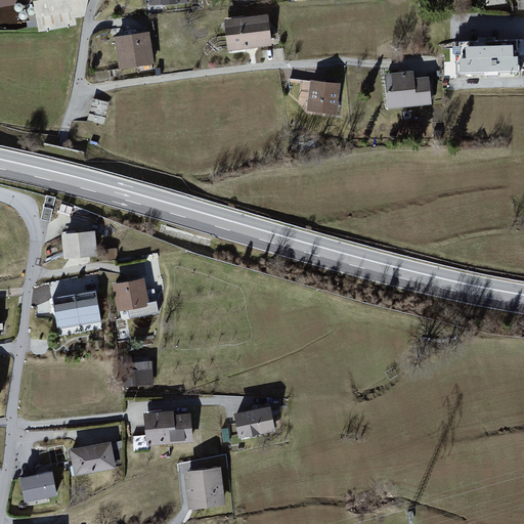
[(89,0),(33,0),(40,34),(78,27),(75,19),(86,17),(89,0)]
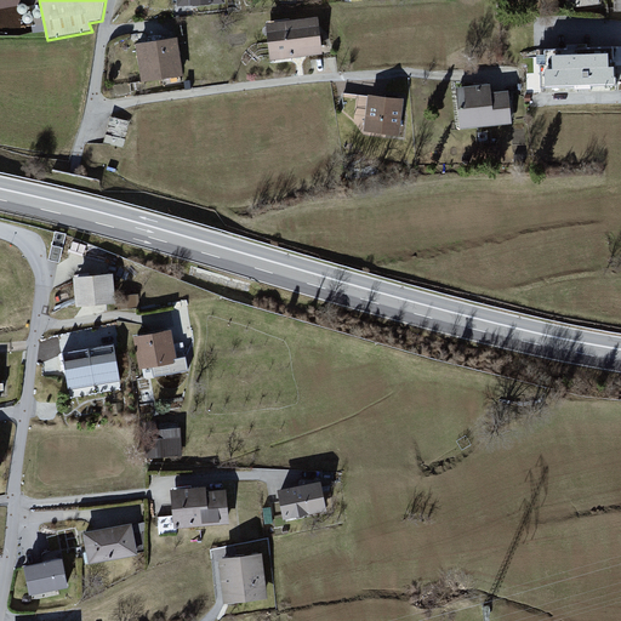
[(322,18),(268,23),(272,62),(325,57),(322,18)]
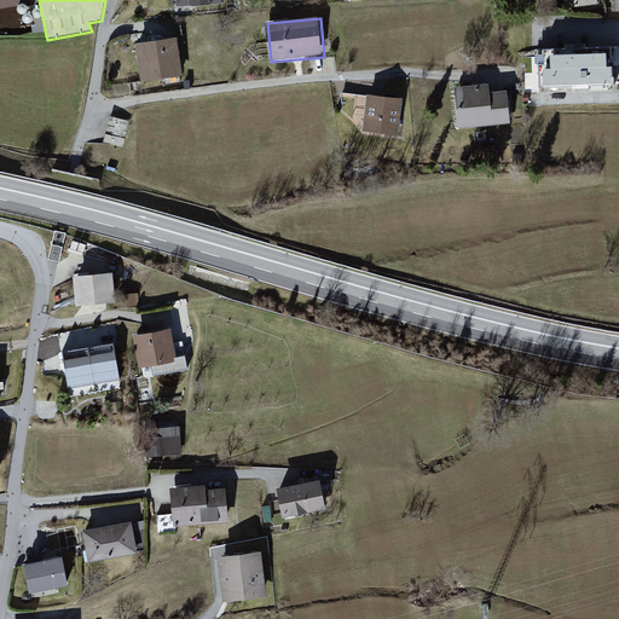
[(179,39),(138,45),(143,84),(184,77),(179,39)]
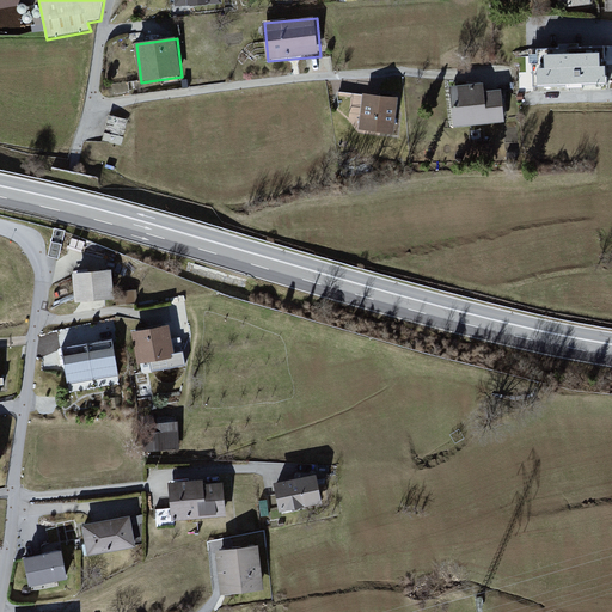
[(598,54),(544,55),(545,69),(537,69),(537,86),(605,85),(605,67),(598,67),(598,54)]
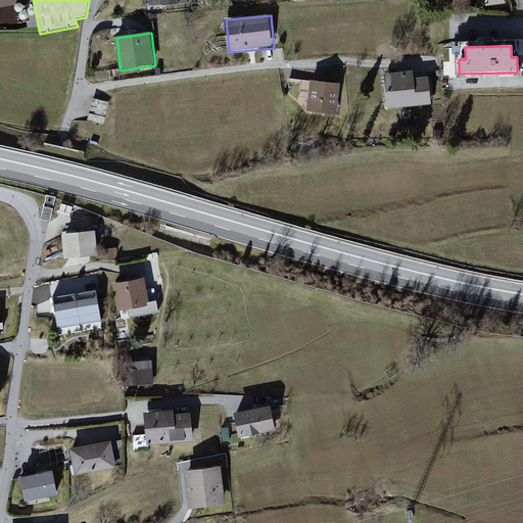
[(415,69),(384,73),(388,109),(432,105),(429,77),(415,78),(415,69)]
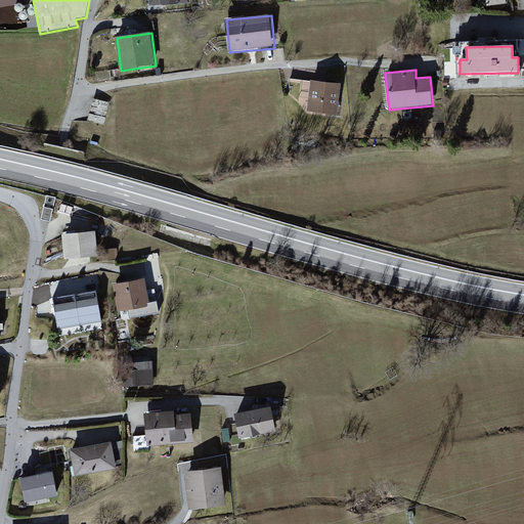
[(342,83),(292,78),(291,84),(301,85),(299,111),(338,115),(342,83)]
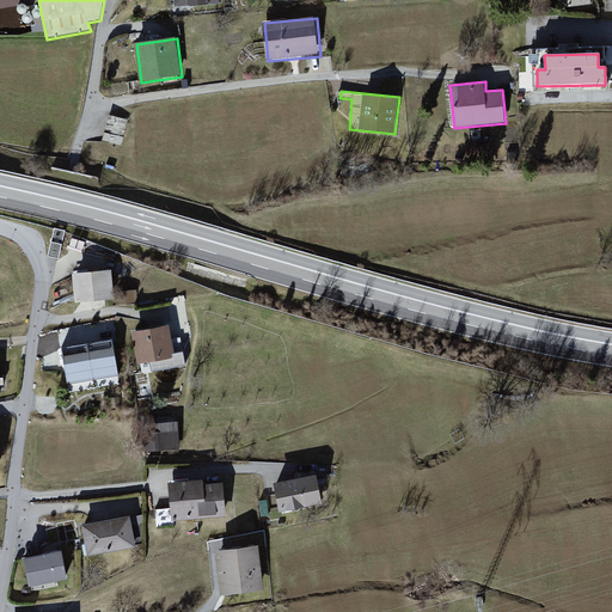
[(104,139),(123,144),(129,118),(110,114),(104,139)]
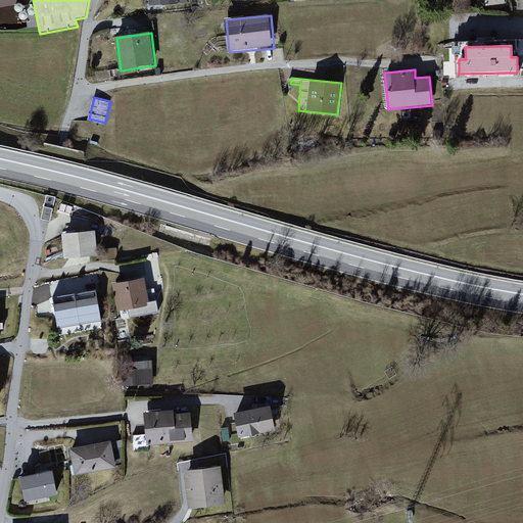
[(95,228),(63,232),(66,258),(98,254),(95,228)]
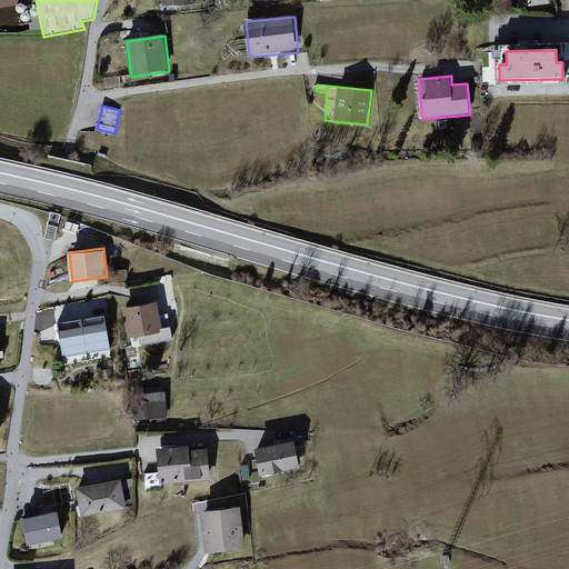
[(163,329),(159,300),(122,306),(127,333),(163,329)]
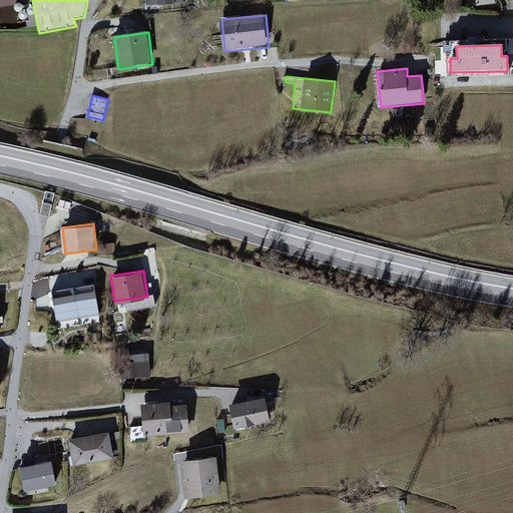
[(92,284),(53,294),(61,324),(100,314),(92,284)]
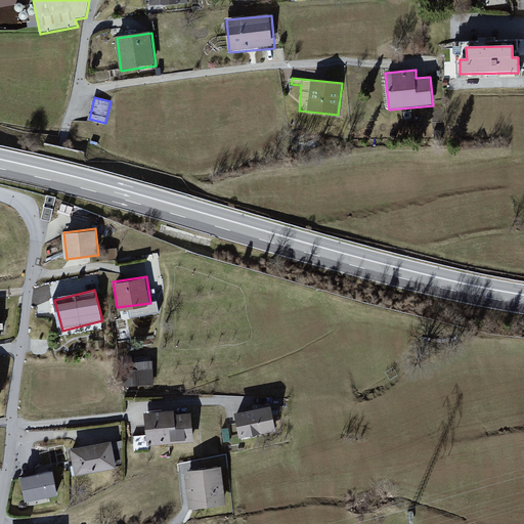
[(153,358),(124,362),(127,387),(157,383),(153,358)]
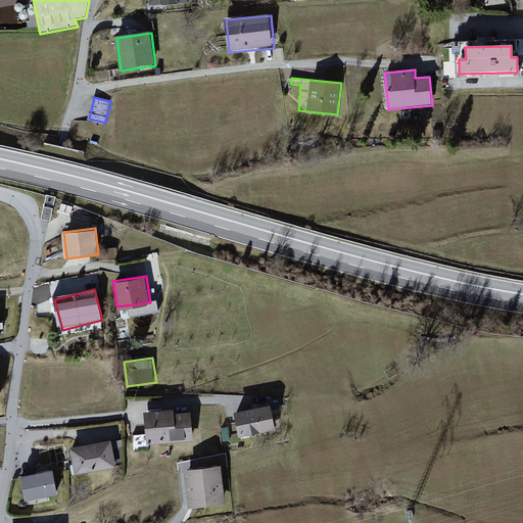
[(271,403),(234,411),(239,435),(276,428),(271,403)]
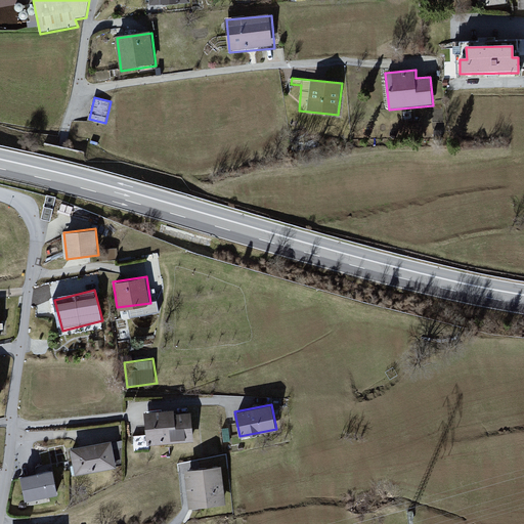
[(174,408),(146,411),(150,445),(194,440),(191,412),(174,415),(174,408)]
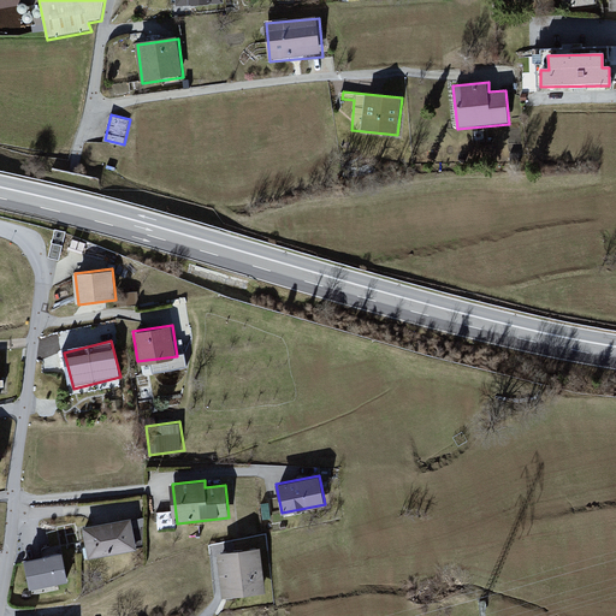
[(132,517),(83,528),(90,560),(140,550),(132,517)]
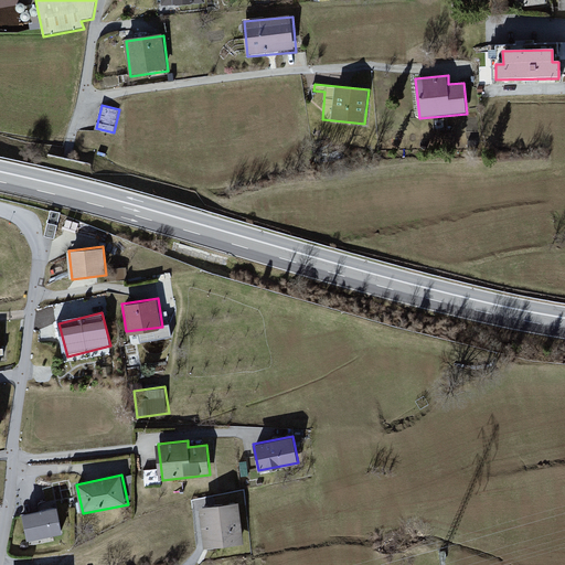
[(238,500),(199,507),(205,547),(245,541),(238,500)]
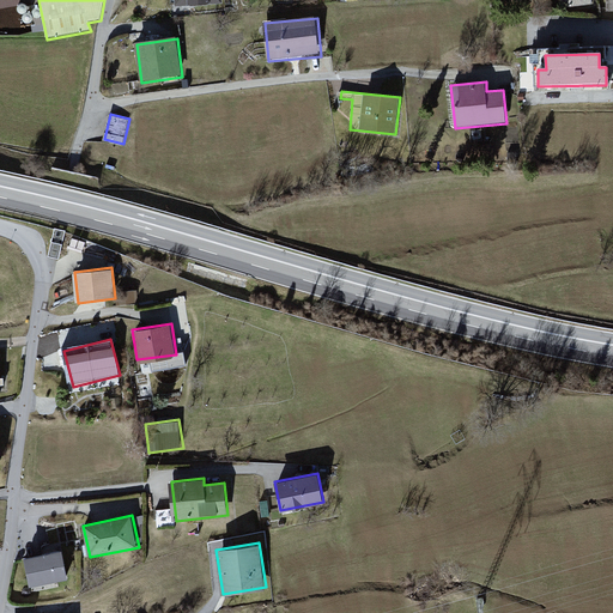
[(62,550),(24,557),(30,586),(68,577),(62,550)]
